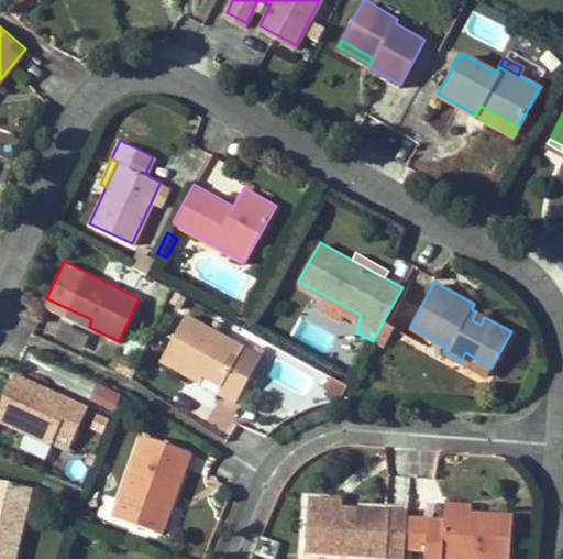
[(359,321),(361,315),(324,295),(326,316),(331,318),(343,313),(359,321)]
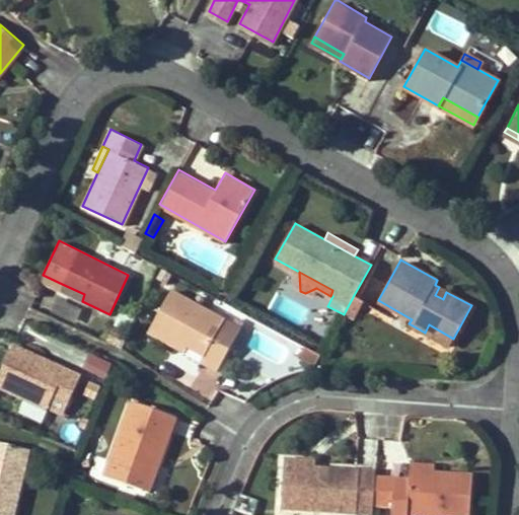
[(40,281),(59,290),(62,284),(43,275),(40,281)]
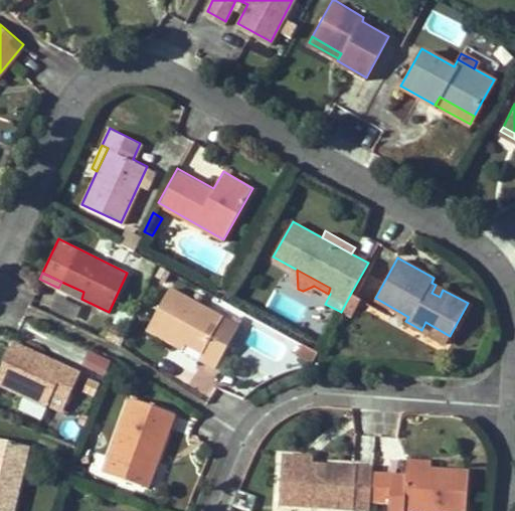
[(81,299),(83,292),(61,282),(58,288),(81,299)]
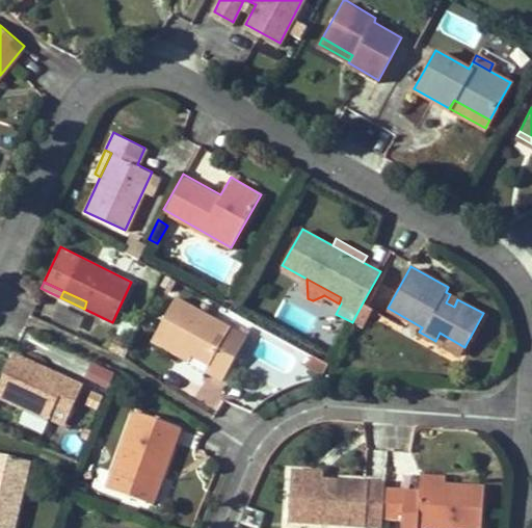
[(457,299),(450,294),(446,302),(454,307),(457,299)]
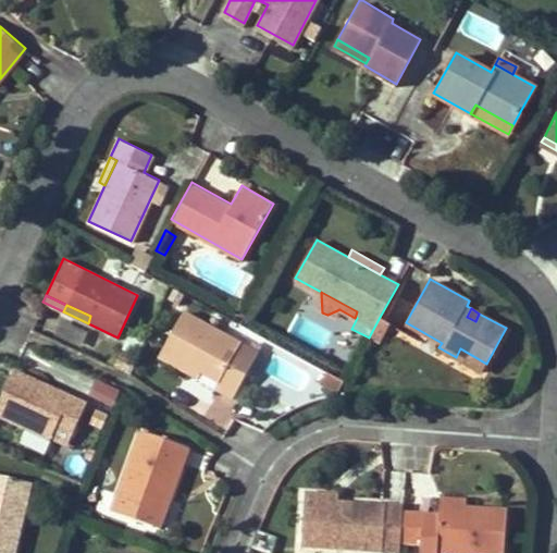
[(257,352),(184,310),(159,355),(186,370),(189,364),(200,370),(218,380),(214,385),(232,395),(257,352)]
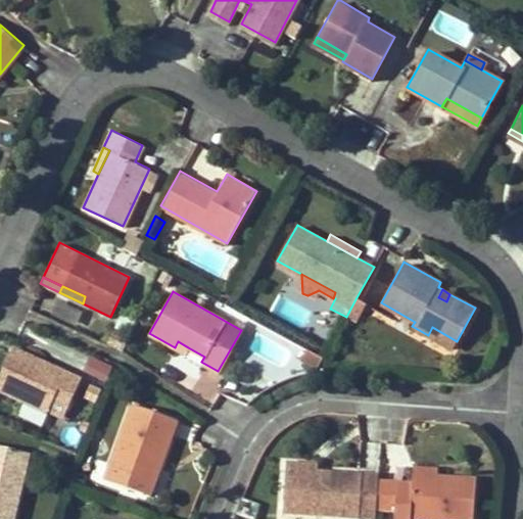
[(359,319),(368,302),(357,297),(348,313),(359,319)]
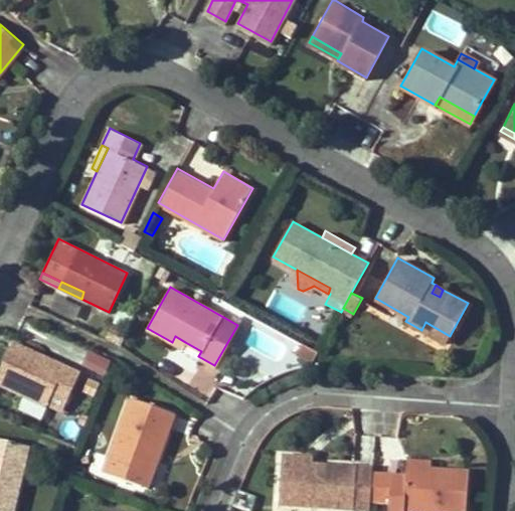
[(446,343),(450,336),(425,322),(421,330),(446,343)]
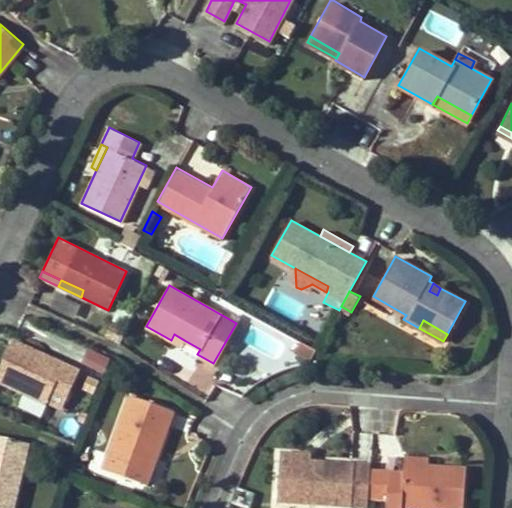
[(181,345),(184,340),(174,334),(171,340),(181,345)]
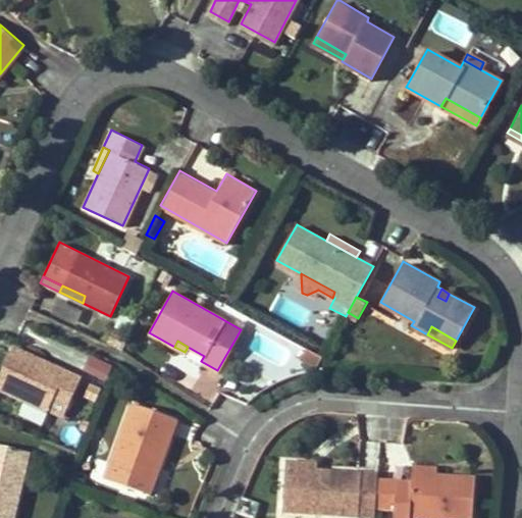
[(50,363),(10,346),(0,369),(0,387),(47,409),(51,402),(66,409),(81,376),(64,369),(61,376),(47,370),(50,363)]
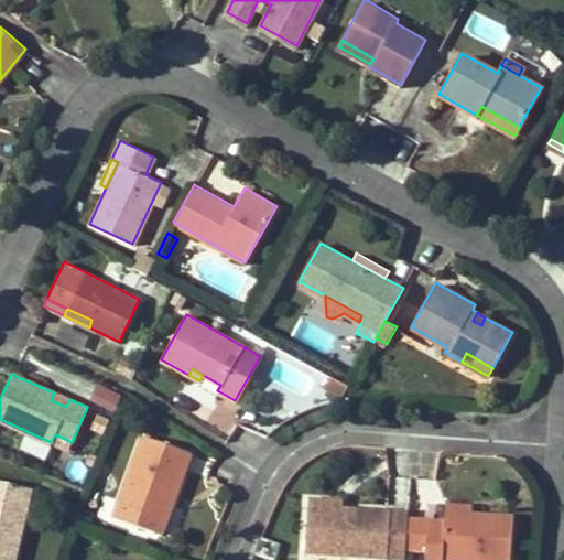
[(90,402),(114,411),(121,392),(98,384),(90,402)]
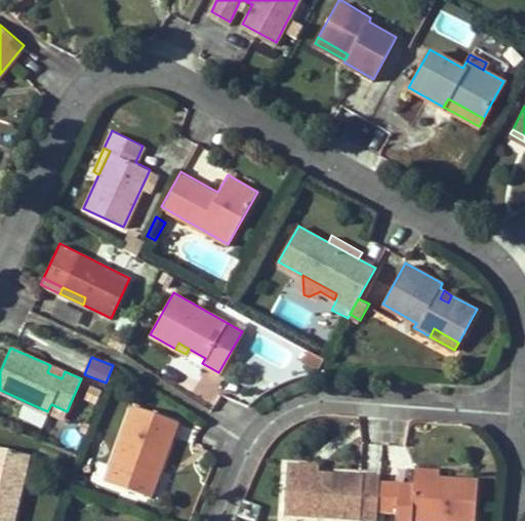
[(65,371),(50,365),(47,372),(62,378),(65,371)]
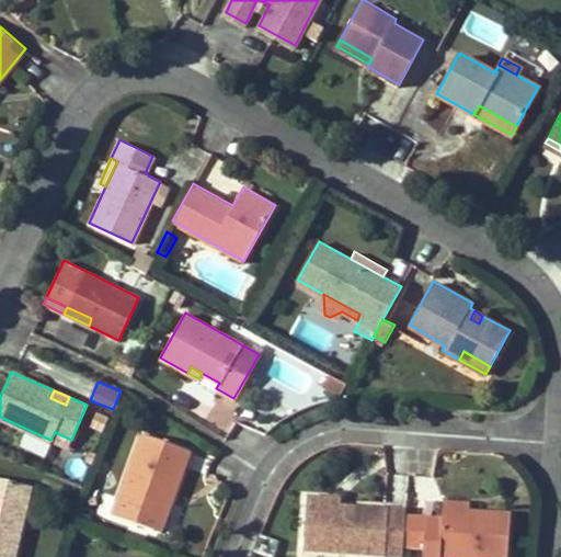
[(152,529),(163,497),(171,499),(190,450),(141,431),(111,512),(152,529)]
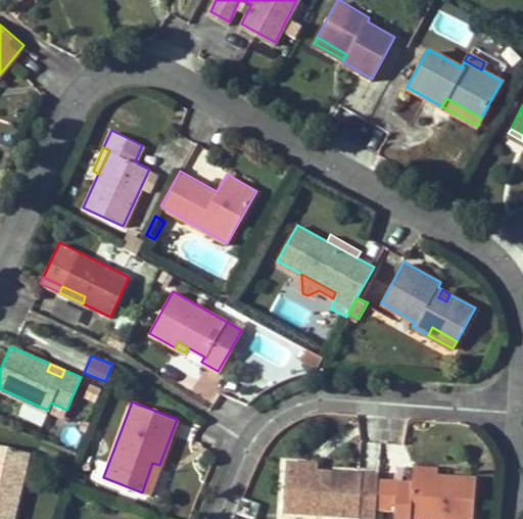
[(0,518),(12,518),(30,451),(0,443),(0,518)]
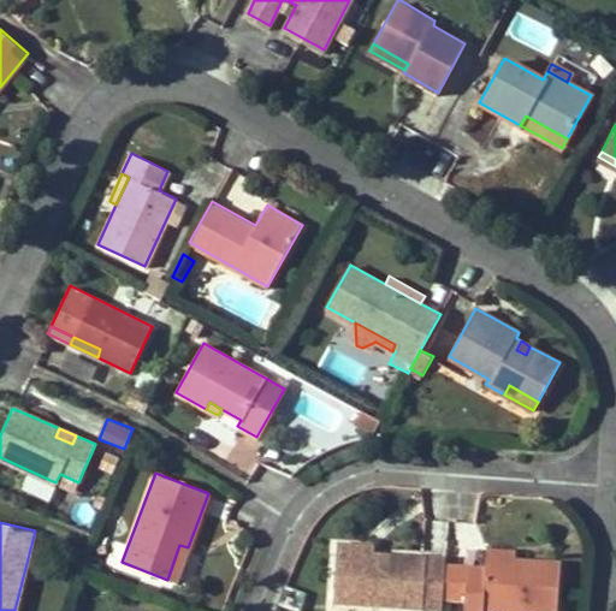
[(333,549),(354,550),(355,538),(335,535),(333,549)]
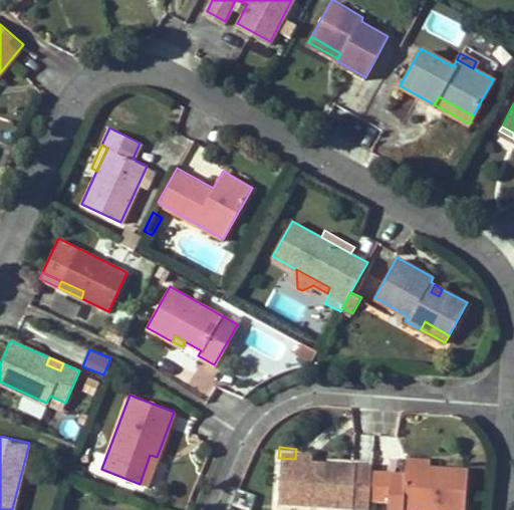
[(157,457),(150,455),(140,484),(147,486),(157,457)]
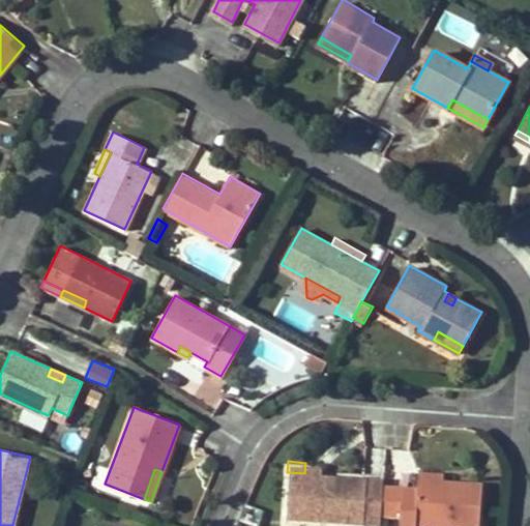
[(304,473),(287,472),(284,516),(380,523),(381,514),(383,487),(383,479),(304,473)]
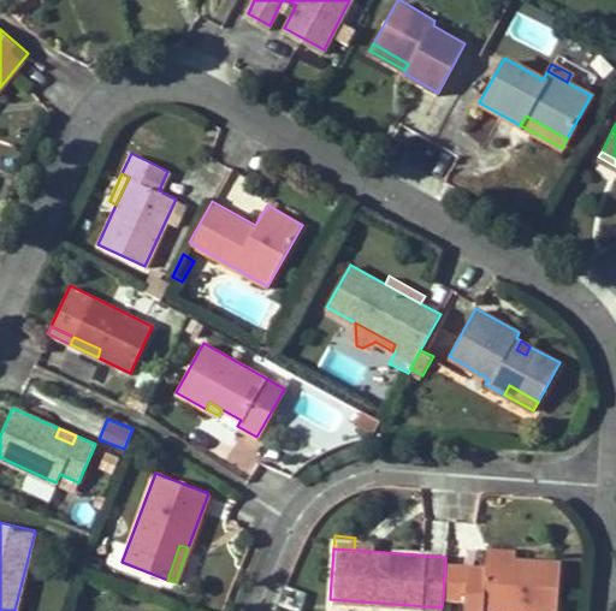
[(463,610),(484,610),(485,607),(504,609),(529,610),(557,610),(562,562),(516,558),(489,556),(487,569),(445,565),(443,597),(465,598),(463,610)]
